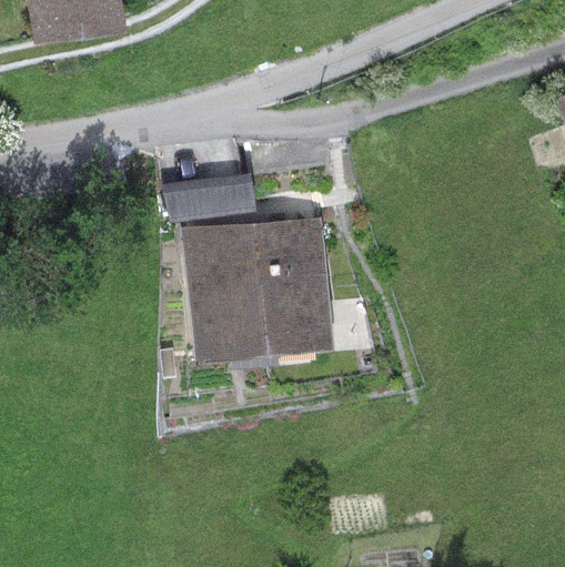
[(27,0),(33,43),(125,30),(121,0),(27,0)]
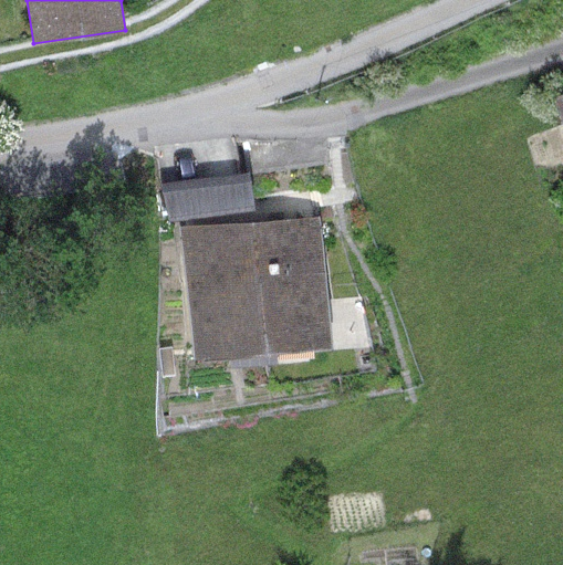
[(562,94),(553,98),(562,125),(562,94)]
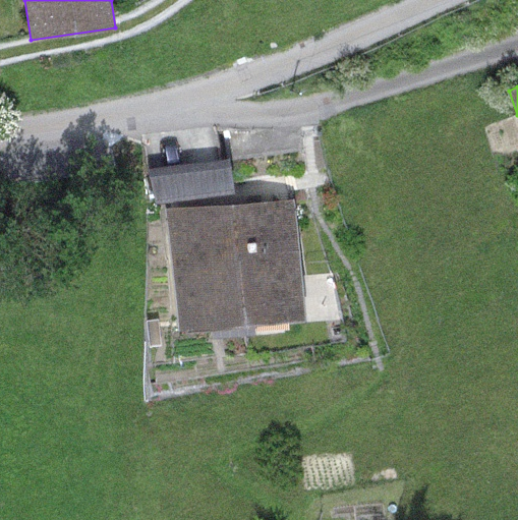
[(229,158),(149,168),(153,201),(233,191),(229,158)]
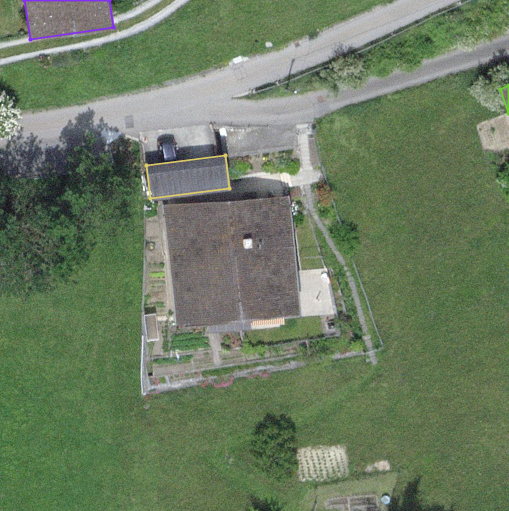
[(170,263),(295,253),(290,196),(166,206),(170,263)]
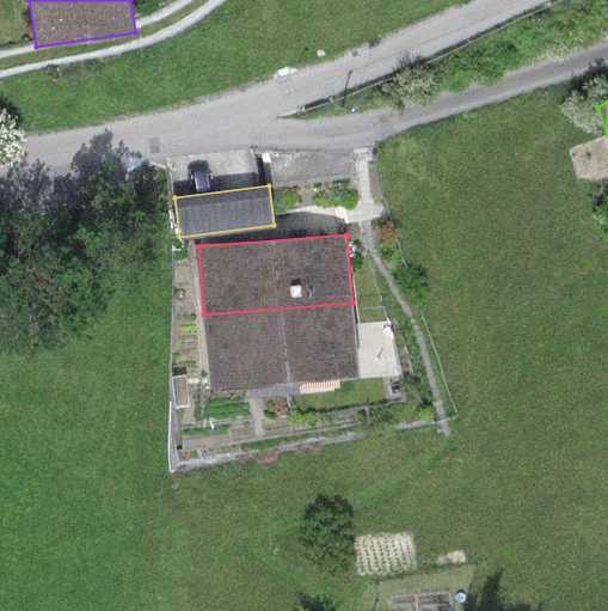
[(352,303),(203,315),(209,389),(358,377),(352,303)]
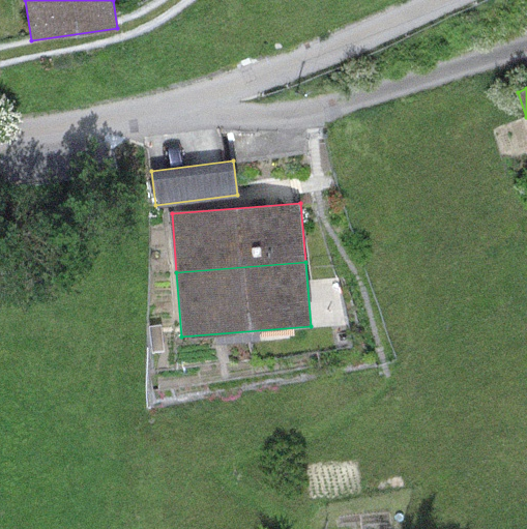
All buildings are outlined.
